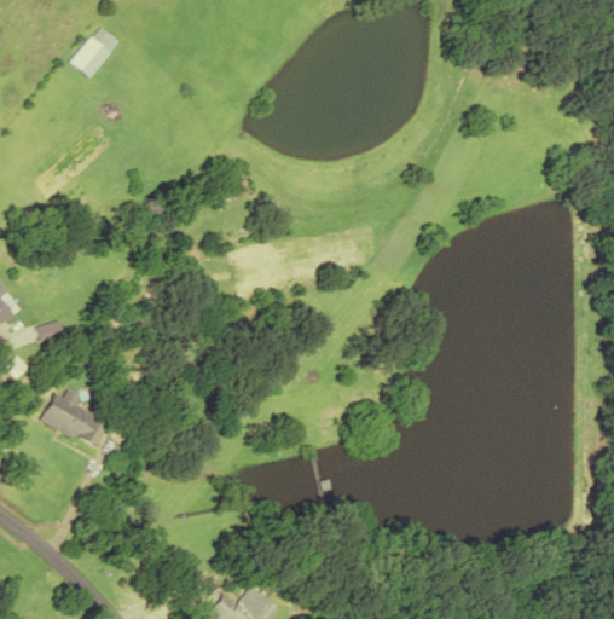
[(117,39),(99,25),(71,62),(90,75),(117,39)]
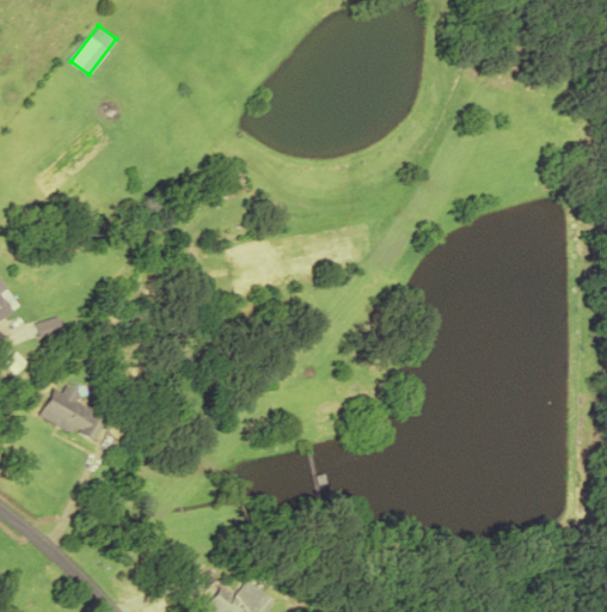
[(202,204),(196,193),(183,199),(189,210),(202,204)]
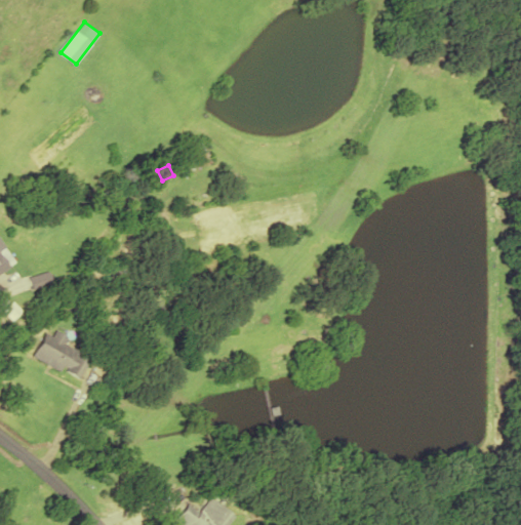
[(0,274),(16,264),(0,237),(0,274)]
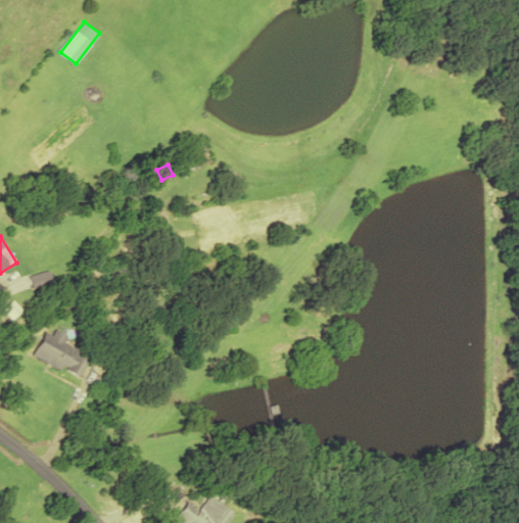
[(52,281),(50,272),(32,276),(34,286),(52,281)]
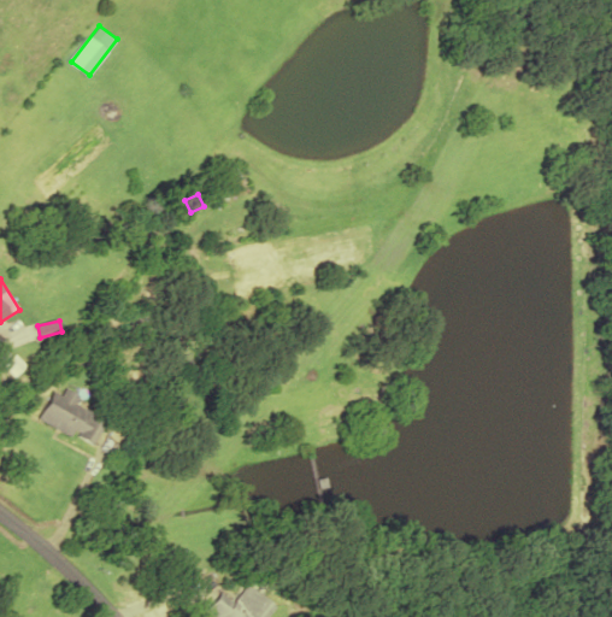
[(99,405),(58,385),(40,419),(94,446),(105,424),(92,418),(99,405)]
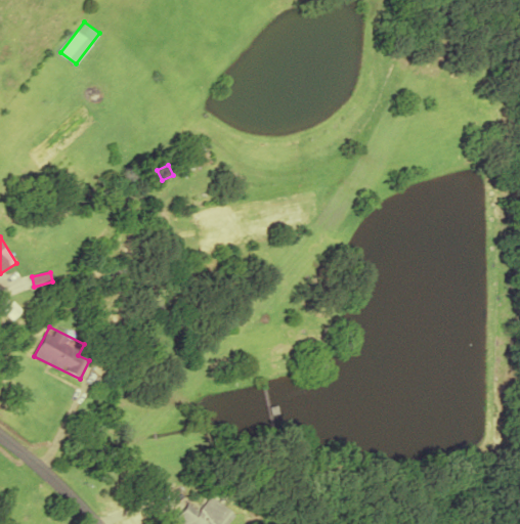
[(226,523),(233,515),(209,495),(198,510),(187,503),(175,518),(183,523),(226,523)]
